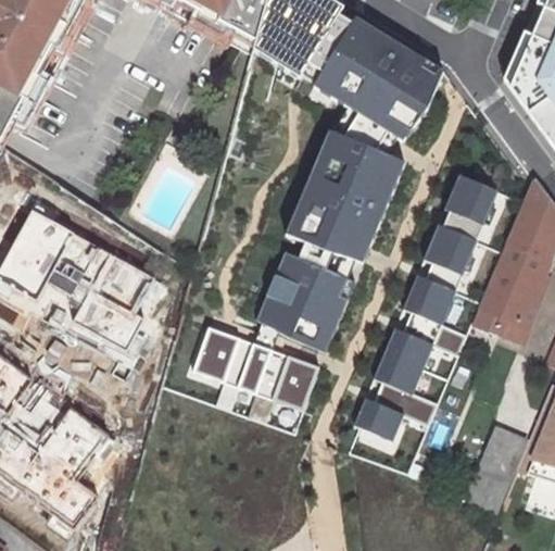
[(172,0),(263,51),(279,0),(0,0),(0,134),(3,128),(8,120),(32,75),(72,0),(172,0)]
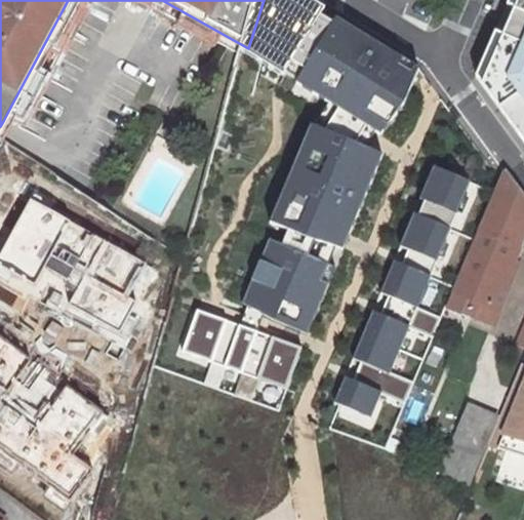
[(264,0),(248,48),(337,106),(325,128),(315,124),(274,221),(285,227),(278,245),(274,243),(244,315),(308,341),(337,271),(329,268),(337,248),(346,252),(387,153),(355,141),(365,123),(380,130),(414,63),(334,16),(331,22),(319,14),(323,6),(313,0),(264,0)]
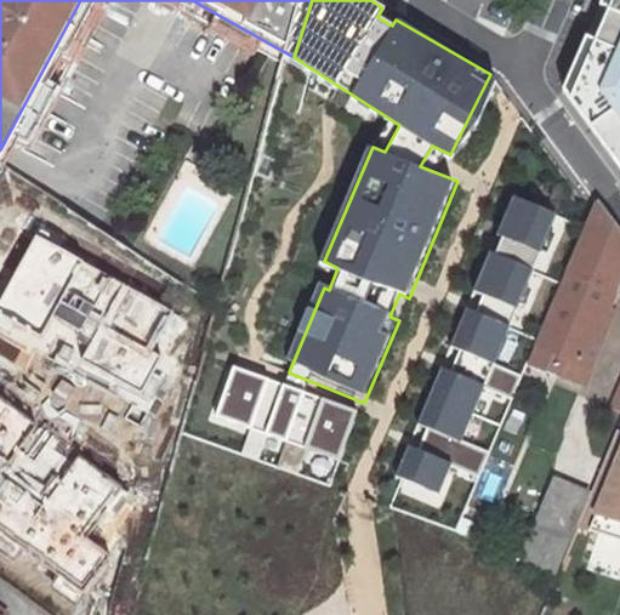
[(609,6),(619,10),(619,0),(602,0),(601,3),(609,6)]
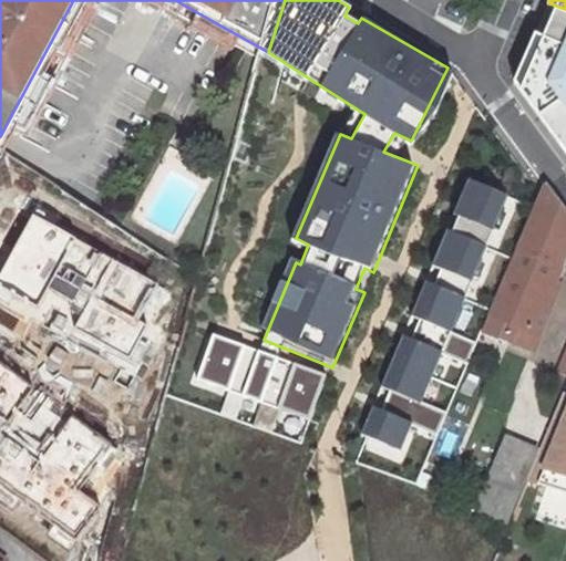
[(565,152),(565,9),(556,6),(544,34),(534,31),(512,81),(565,152)]
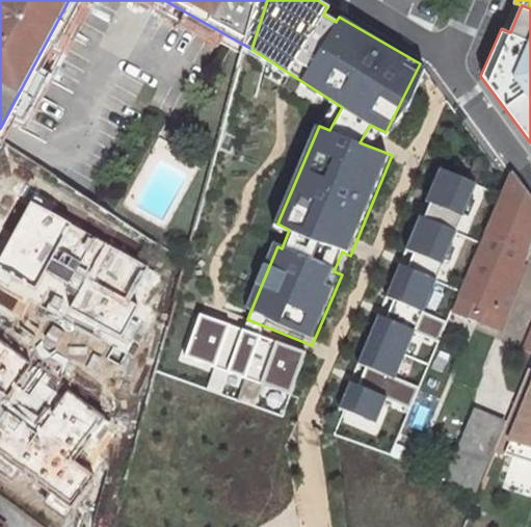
[(43,78),(30,72),(7,114),(19,121),(43,78)]
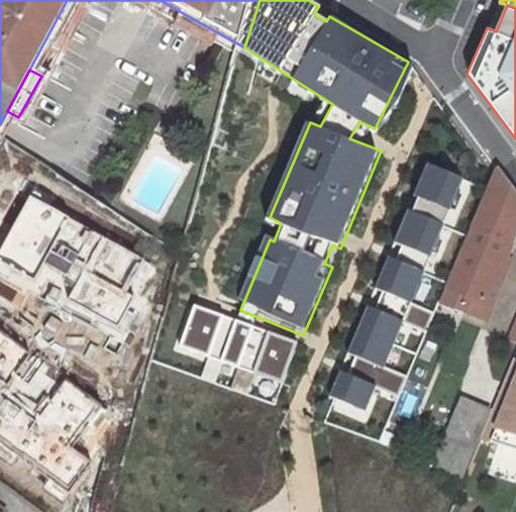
[(170,113),(161,131),(170,135),(179,118),(170,113)]
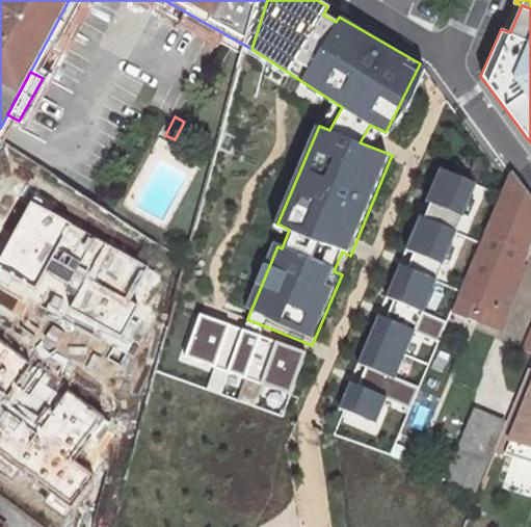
[(474,179),(439,163),(423,200),(457,215),(474,179)]
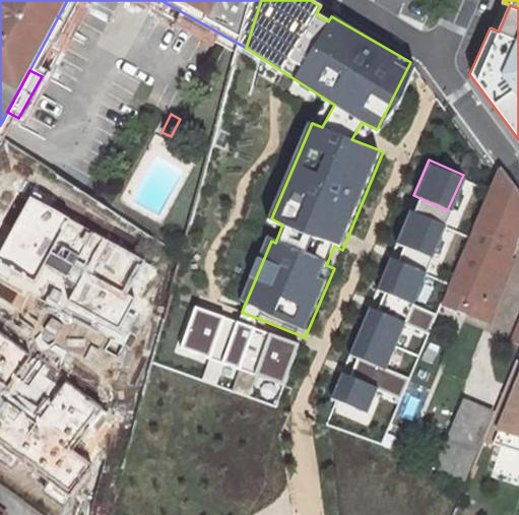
[(512,242),(518,226),(518,192),(499,165),(473,226),(512,242)]
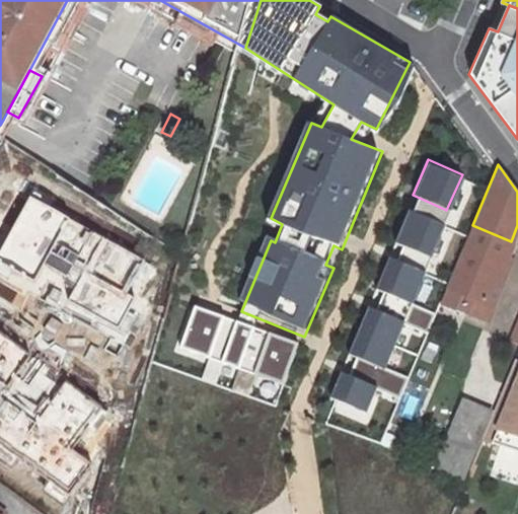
[(150,260),(30,194),(0,241),(0,255),(116,321),(150,260)]
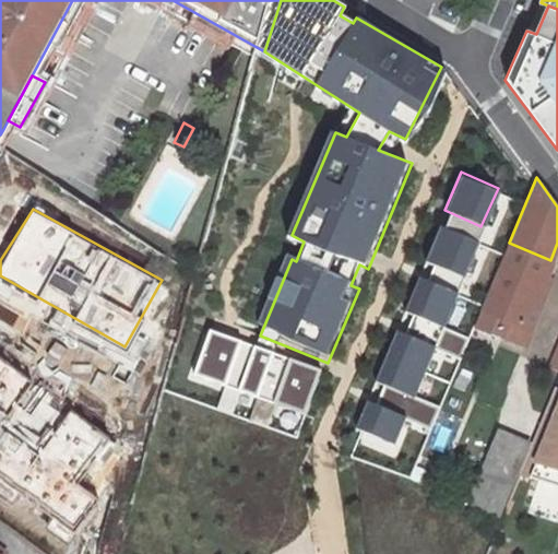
[(474,242),(438,226),(422,264),(458,280),(474,242)]
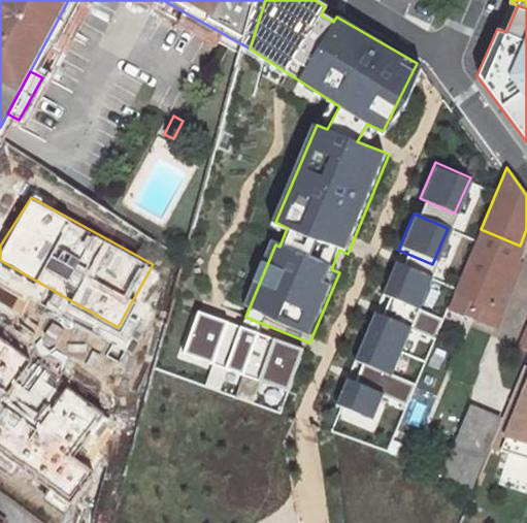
[(520,246),(481,229),(474,242),(515,259),(520,246)]
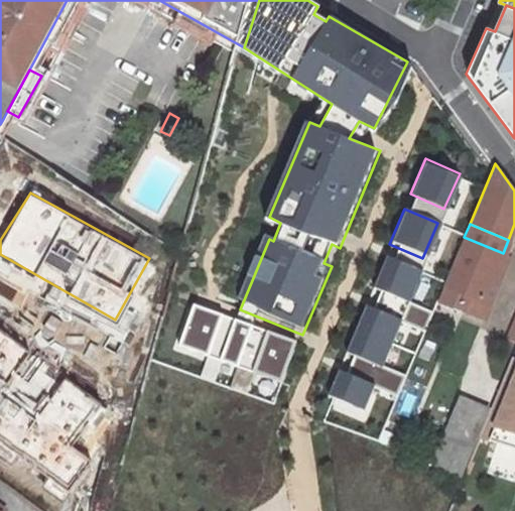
[(485,296),(503,253),(464,237),(438,297),(487,317),(494,300),(485,296)]
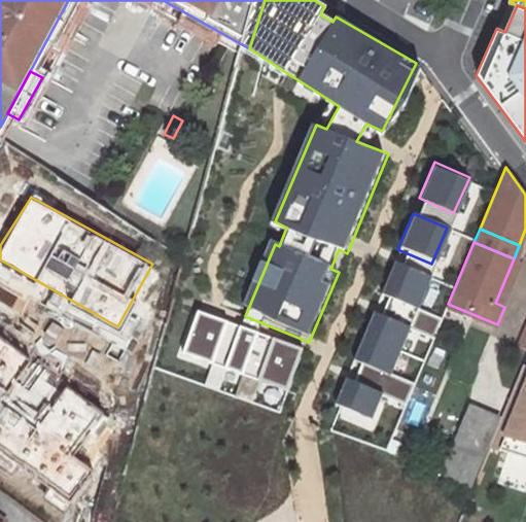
[(514,258),(495,303),(504,307),(522,262),(514,258)]
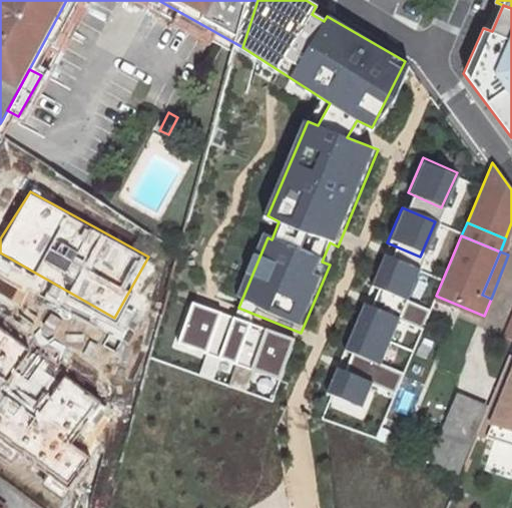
[(416,268),(383,254),(368,289),(401,303),(416,268)]
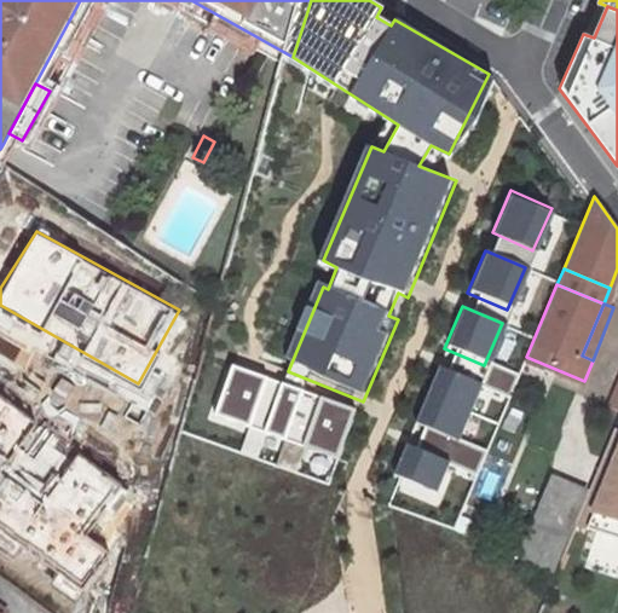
[(361,410),(236,364),(218,412),(342,458),(361,410)]
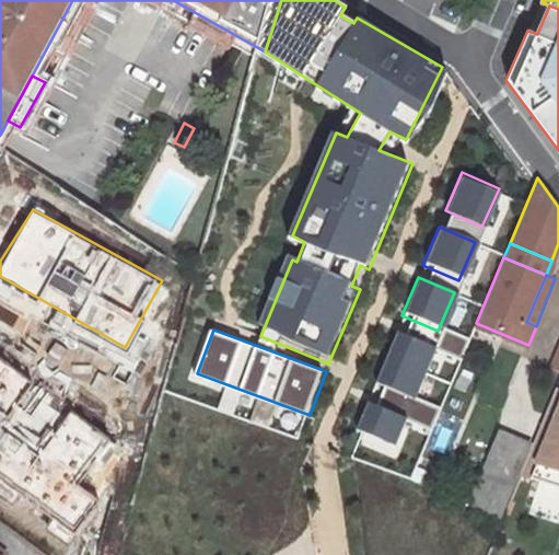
[(431,348),(395,333),(373,381),(410,396),(431,348)]
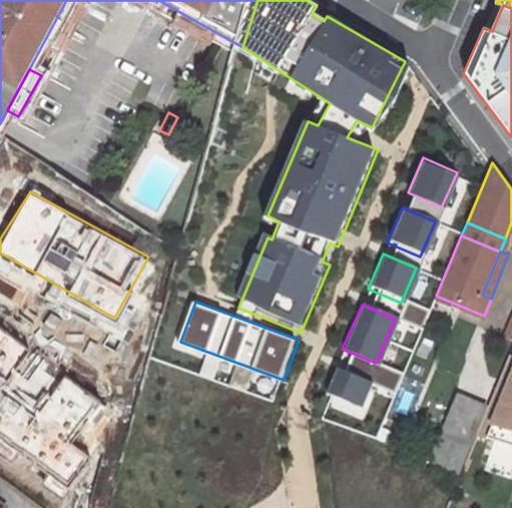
[(104,397),(0,322),(0,432),(71,482),(92,453),(73,439),(104,397)]
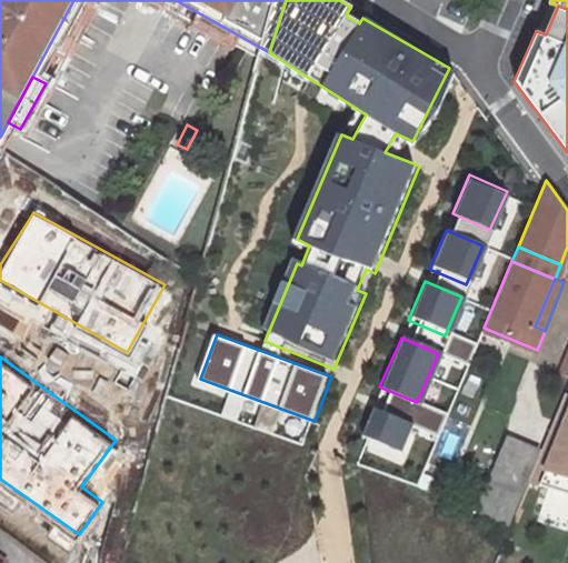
[(567,391),(566,391),(529,479),(540,482),(567,414),(567,391)]
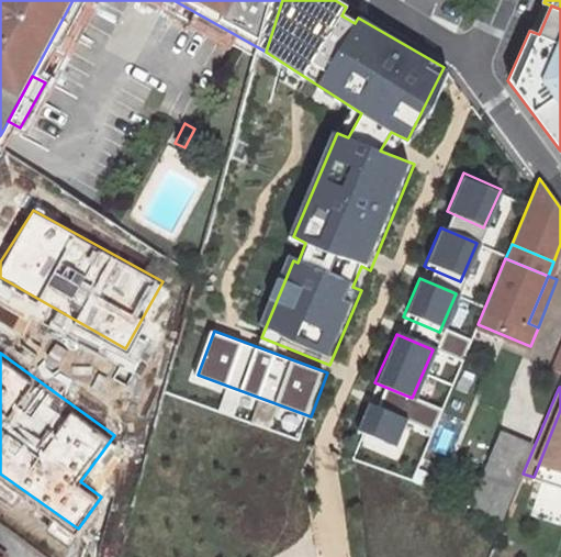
[(402,418),(366,402),(352,433),(390,447),(402,418)]
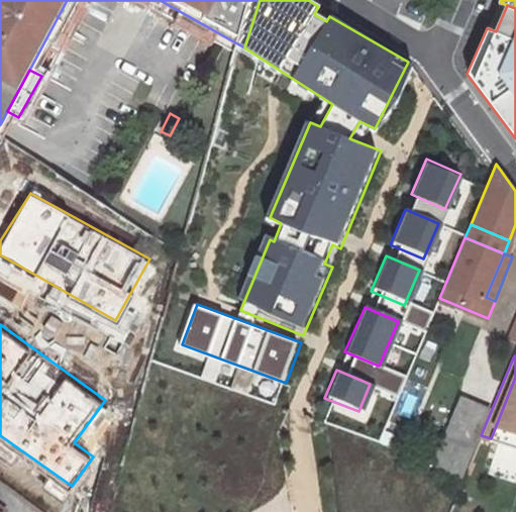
[(515,377),(491,438),(515,446),(515,377)]
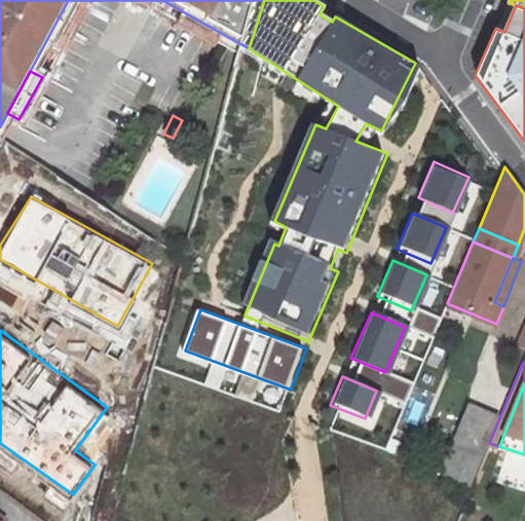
[(470,403),(441,469),(470,481),(497,415),(470,403)]
